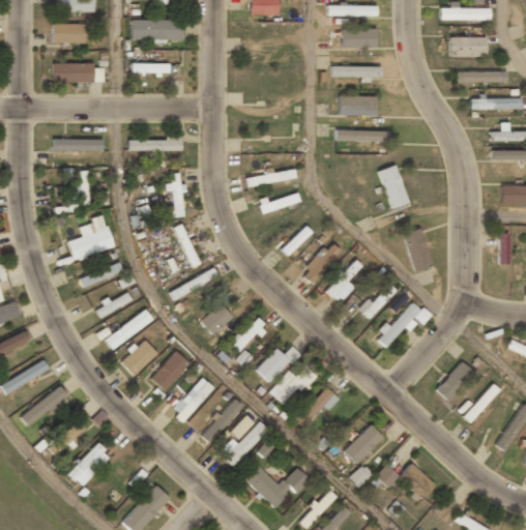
[(58,0),(58,11),(95,11),(95,0),(58,0)]
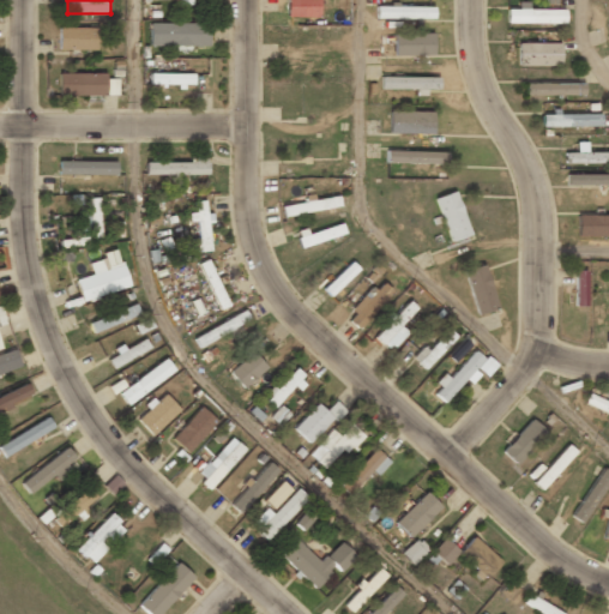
[(290,0),(290,17),(323,17),(321,0),(290,0)]
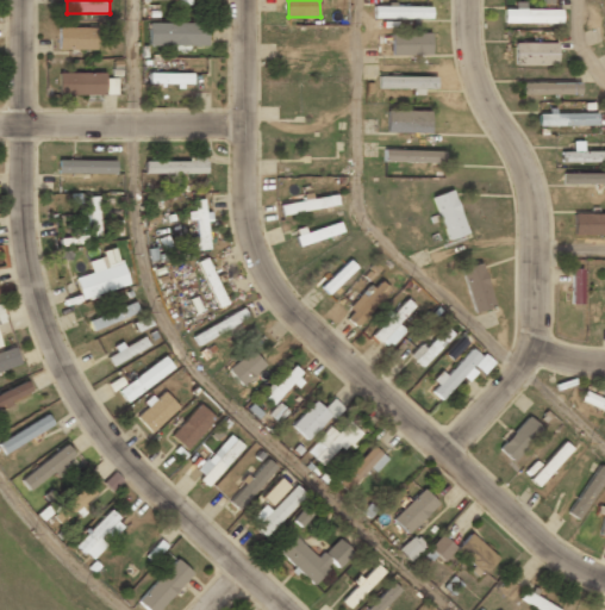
[(566,23),(566,10),(529,10),(529,1),(518,1),(518,8),(507,8),(507,23),(566,23)]
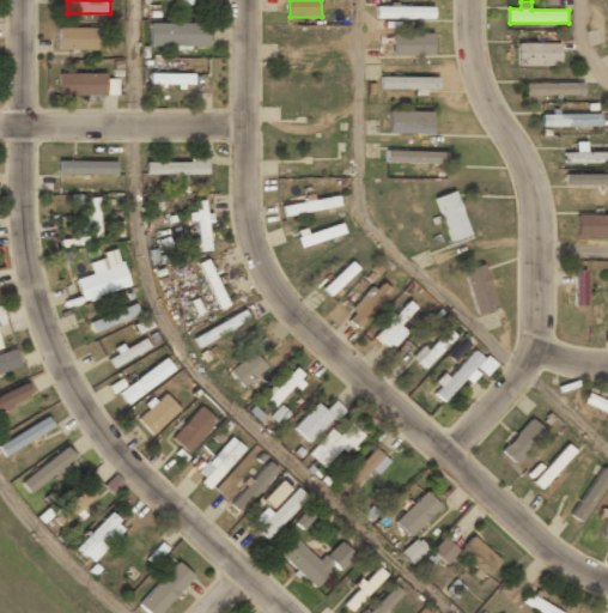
[(437,7),(380,6),(380,18),(437,19),(437,7)]
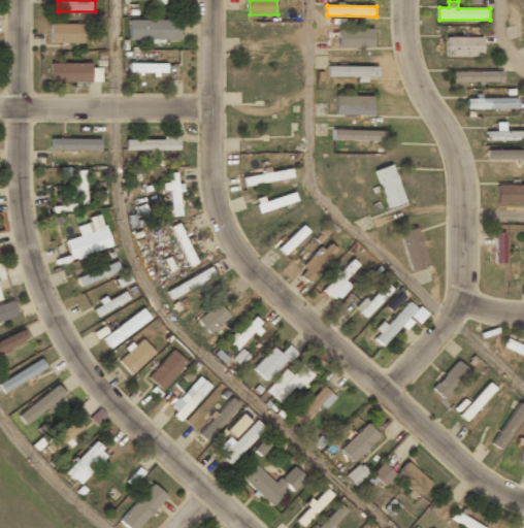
[(183,20),(132,20),(131,39),(183,39),(183,20)]
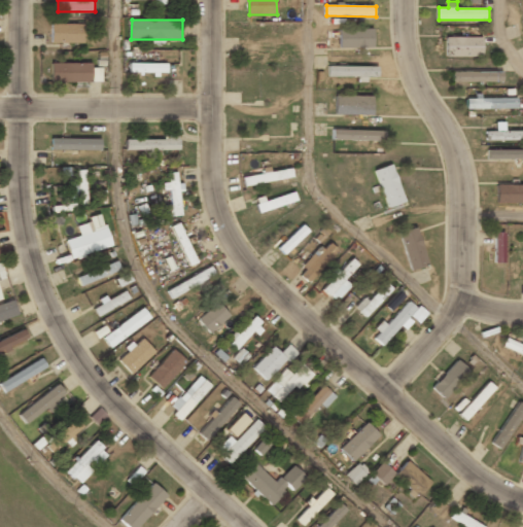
[(85,24),(54,24),(54,43),(85,42),(85,24)]
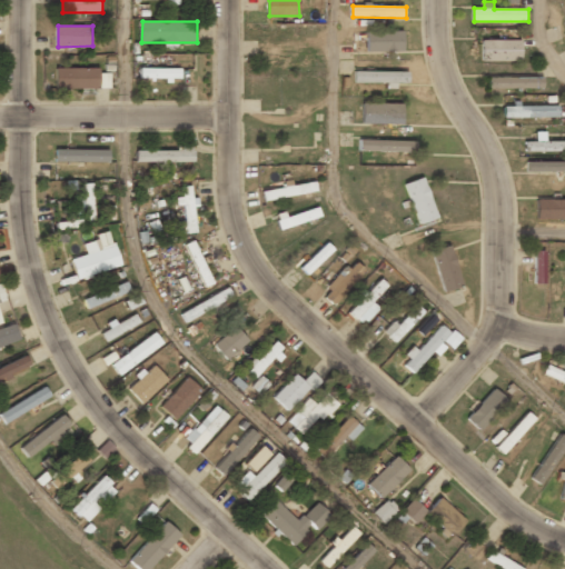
[(406,29),(369,29),(369,51),(405,51),(406,29)]
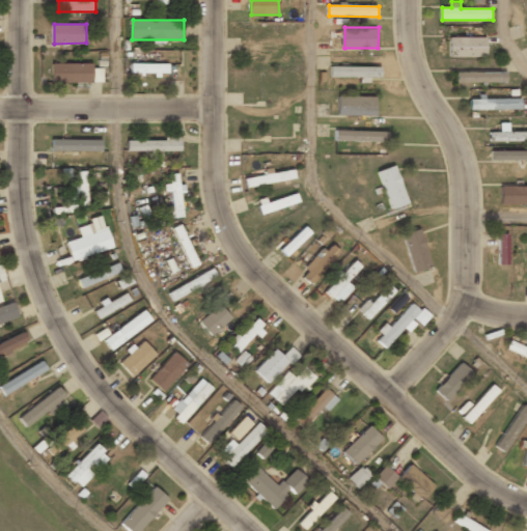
[(451,37),(451,57),(488,57),(488,37),(451,37)]
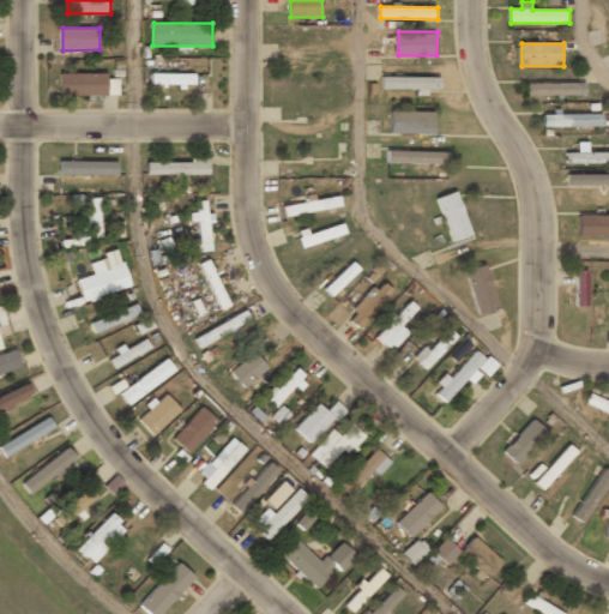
[(62,95),(109,96),(109,73),(64,73),(62,95)]
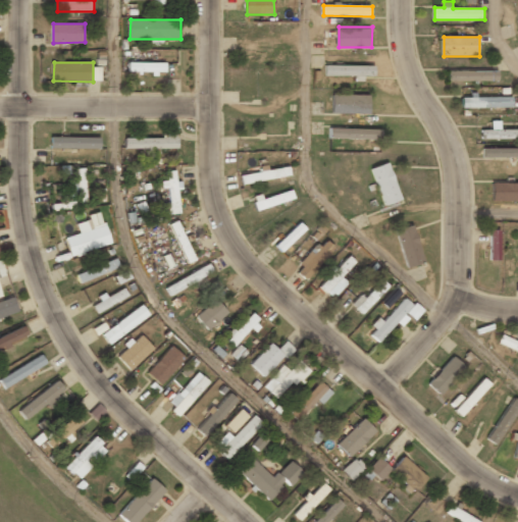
[(132,72),(160,72),(160,71),(167,71),(168,62),(132,62),(132,72)]
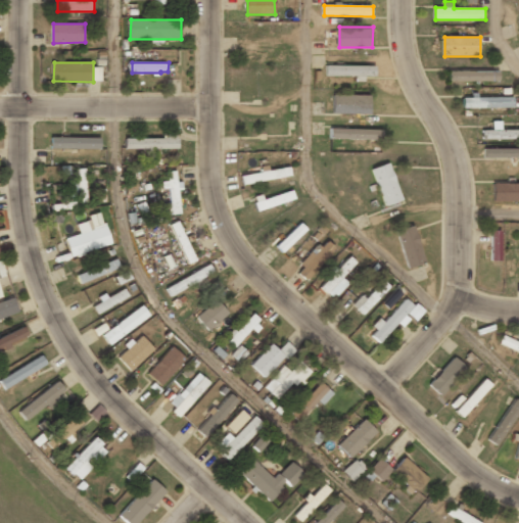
[(357,82),(366,82),(366,76),(377,76),(377,65),(328,65),(328,76),(357,77),(357,82)]
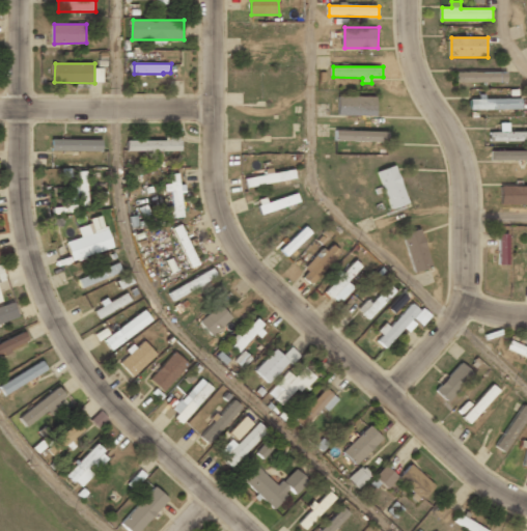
[(106,82),(106,67),(94,67),(94,82),(106,82)]
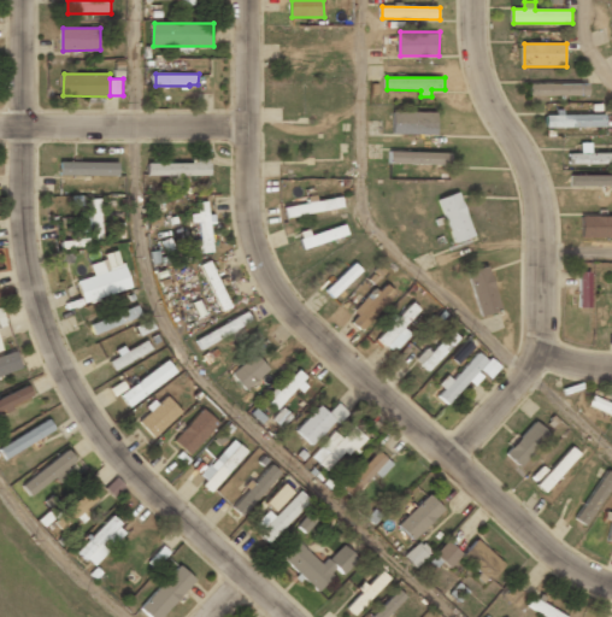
[(533,97),(590,97),(590,83),(533,83),(533,97)]
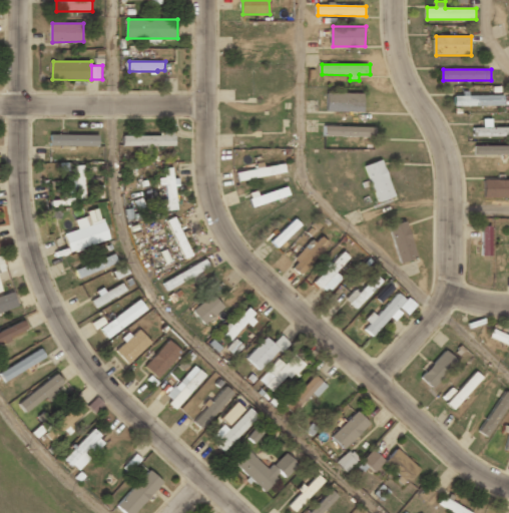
[(365,111),(365,93),(328,92),(328,111),(365,111)]
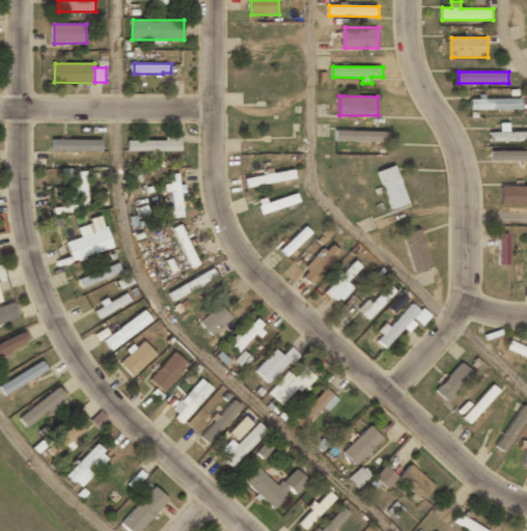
[(523,108),(523,98),(481,99),(481,100),(472,100),(472,110),(523,108)]
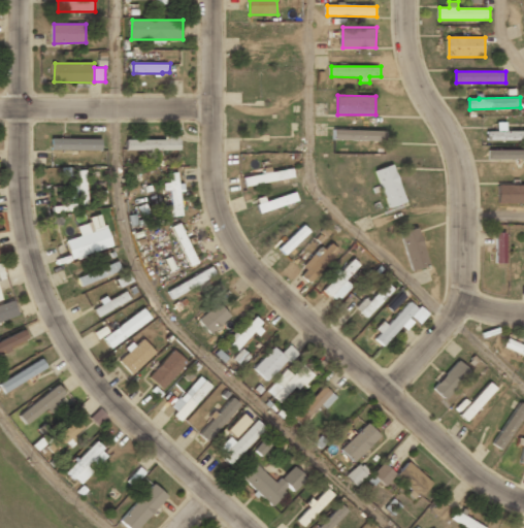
[(489,140),(523,140),(523,130),(508,131),(508,122),(499,122),(499,131),(489,131),(489,140)]
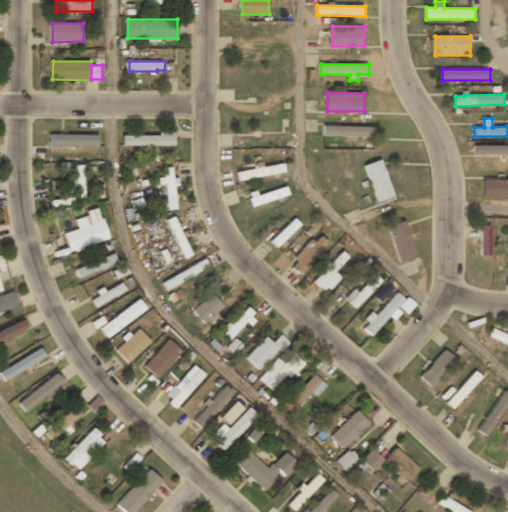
[(325,135),(376,137),(376,127),(325,125),(325,135)]
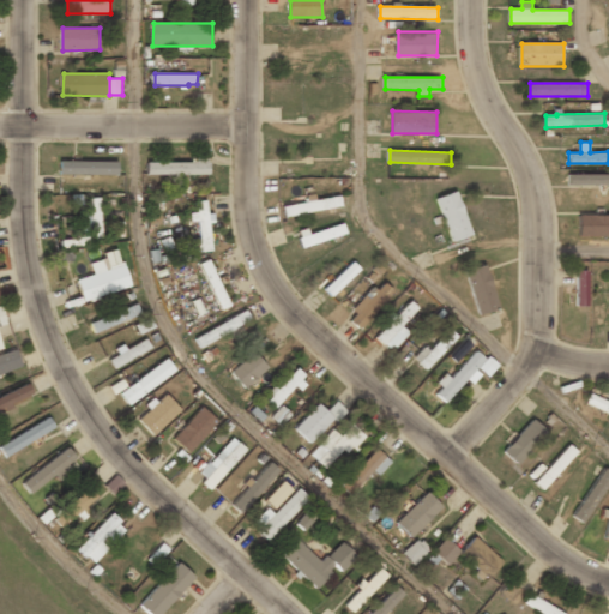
[(193,162),(149,162),(149,175),(176,174),(176,175),(211,175),(210,155),(193,156),(193,162)]
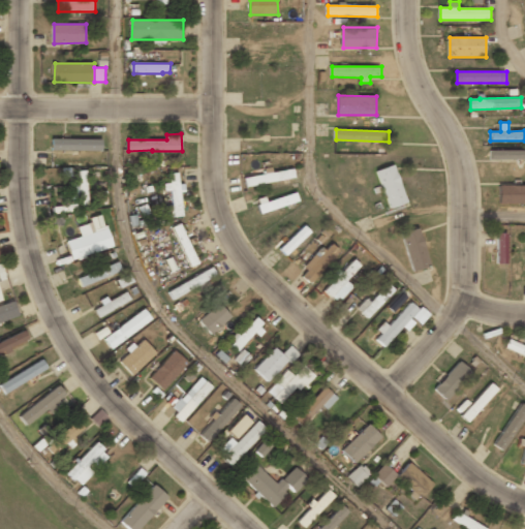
[(103,139),(54,138),(54,150),(103,151),(103,139)]
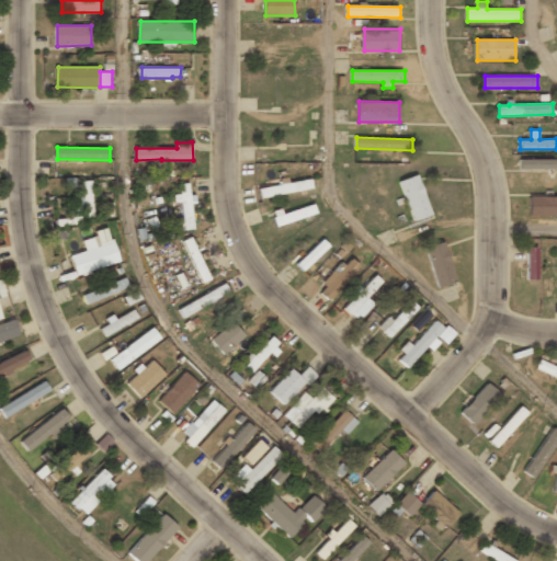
[(556,159),(523,159),(523,168),(556,169),(556,159)]
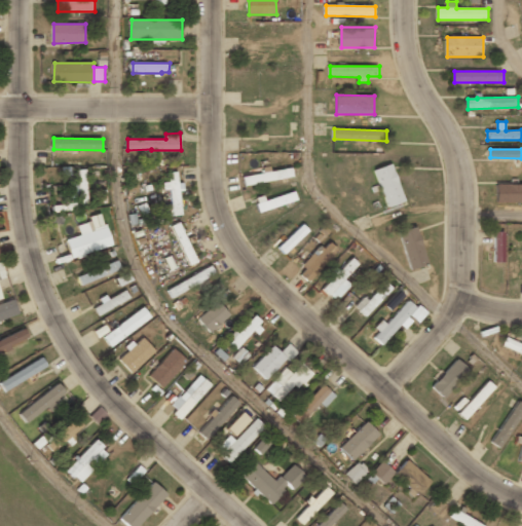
[(405,202),(396,164),(378,168),(386,207),(405,202)]
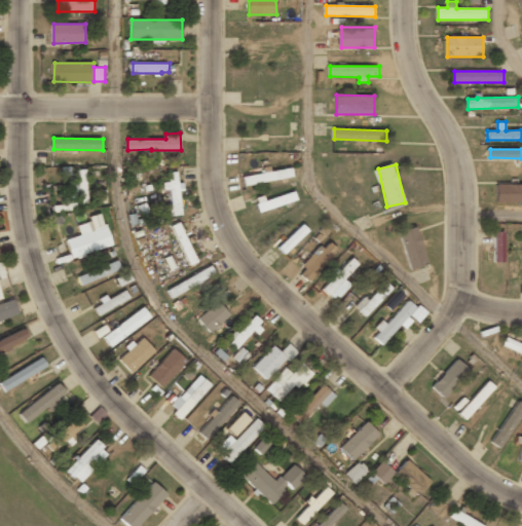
[(246,184),(294,179),(293,167),(265,171),(265,174),(245,176),(246,184)]
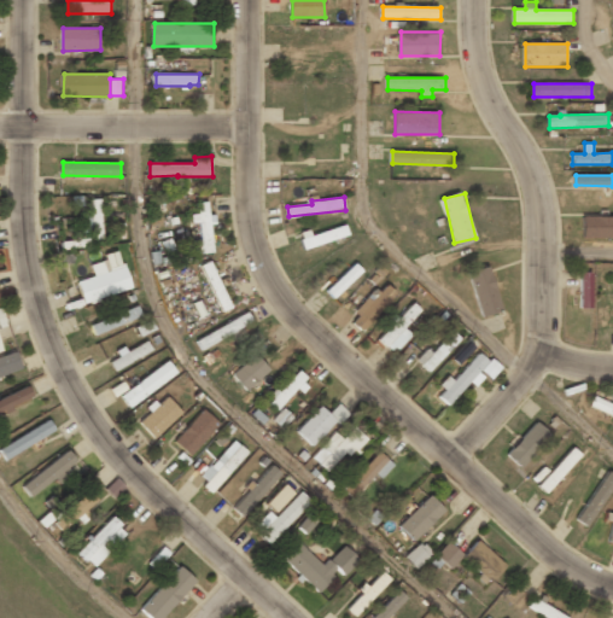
[(85,210),(85,233),(95,233),(95,239),(105,239),(104,199),(93,199),(93,210),(85,210)]
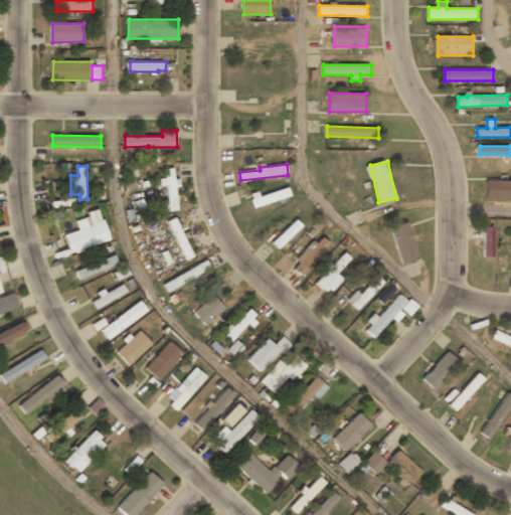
[(167,169),(170,211),(181,210),(179,178),(176,179),(175,168),(167,169)]
